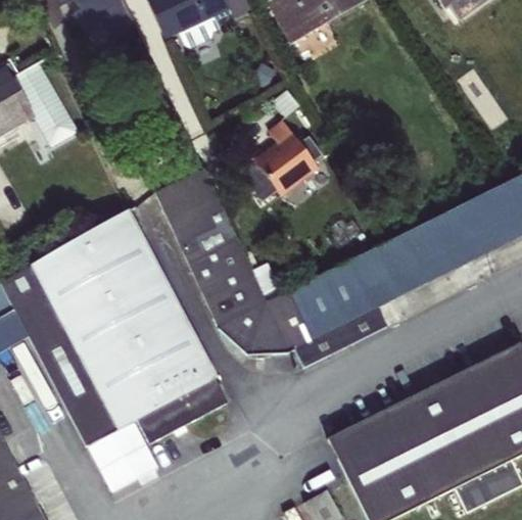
[(235,17),(251,10),(246,0),(148,0),(165,36),(180,29),(187,43),(192,45),(216,34),(216,32),(215,29),(221,26),(218,17),(215,12),(229,5),(232,10),(235,17)]
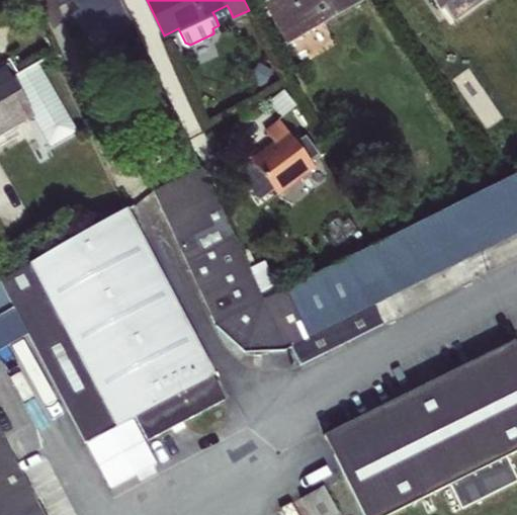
[(269,0),(267,1),(289,39),(356,0),(269,0)]
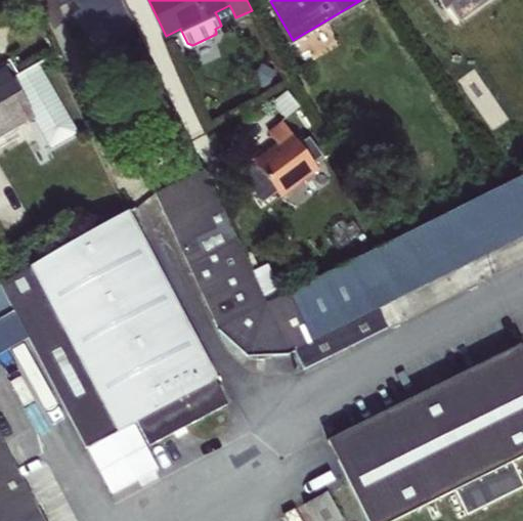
[(449,8),(454,14),(463,17),(487,0),(441,0),(448,9),(449,8)]
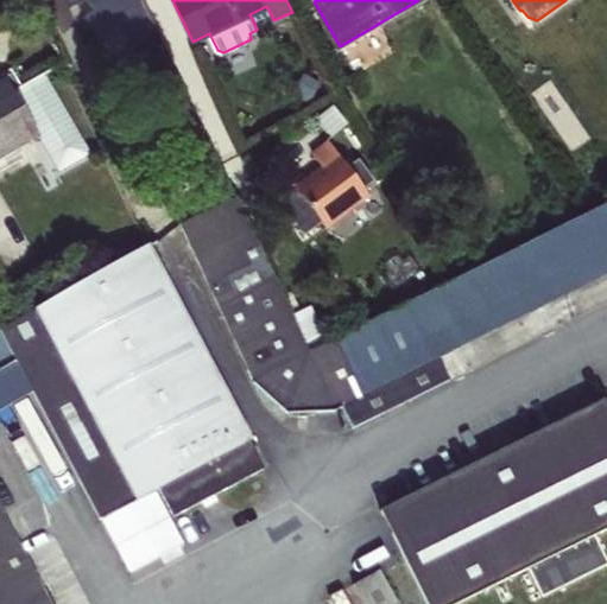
[(266,6),(250,14),(253,20),(270,12),(266,6)]
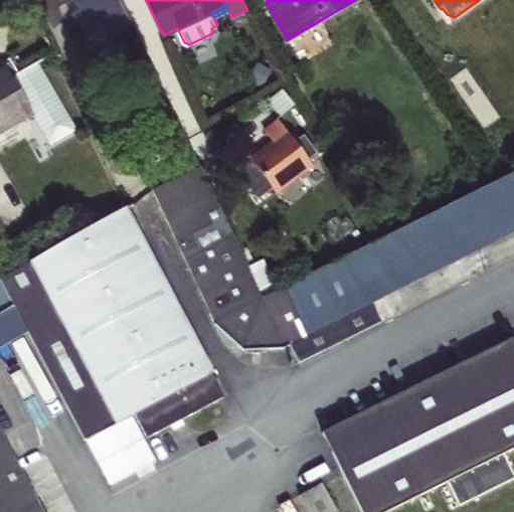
[(6,69),(0,72),(0,81),(10,76),(6,69)]
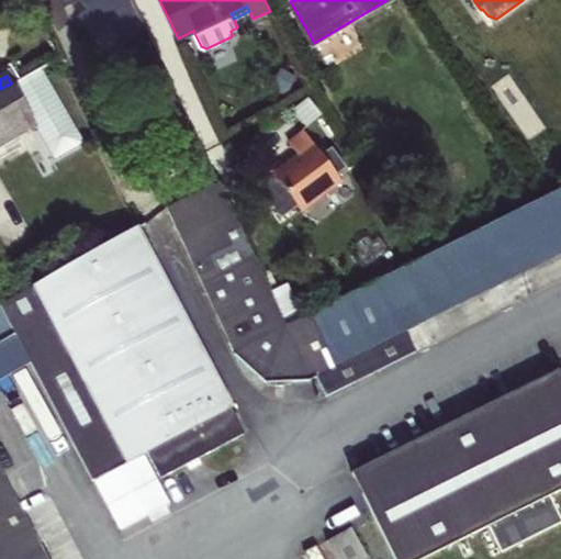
[(0,144),(35,123),(11,84),(0,89),(0,144)]
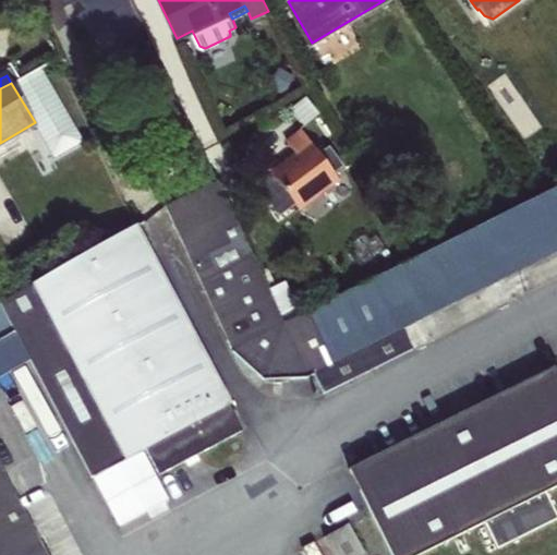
[(295,202),(299,207),(339,178),(336,173),(321,153),(303,129),(288,141),(298,154),(274,171),(270,167),(256,178),(281,212),(295,202)]
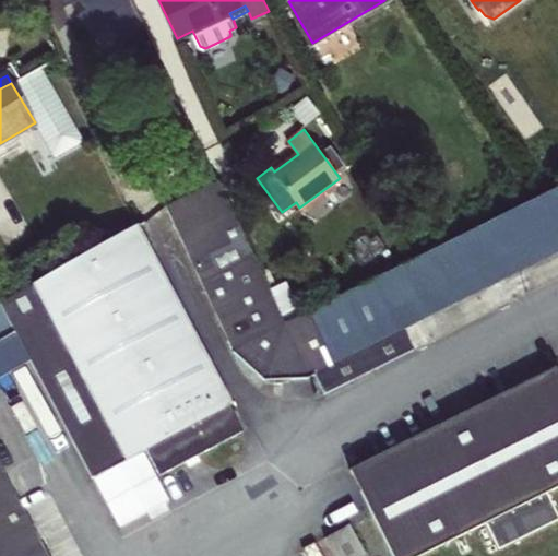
[(321,153),(336,174),(347,165),(332,145),(321,153)]
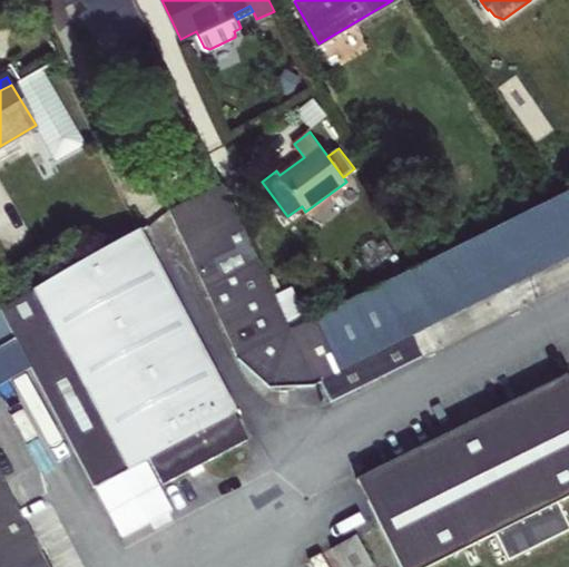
[(411,333),(568,255),(568,189),(293,328),(224,183),(169,207),(239,354),(238,354),(268,385),(281,384),(281,389),(290,389),(290,384),(314,383),(322,380),(331,400),(423,355),(411,333)]
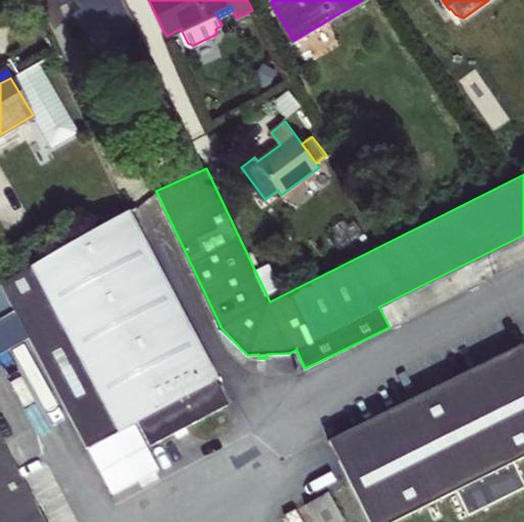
[(214,379),(218,378),(197,338),(130,209),(12,276),(0,283),(0,521),(45,521),(0,435),(0,317),(15,309),(31,337),(68,409),(86,448),(137,420),(150,444),(174,432),(177,437),(189,431),(186,426),(228,404),(214,379)]
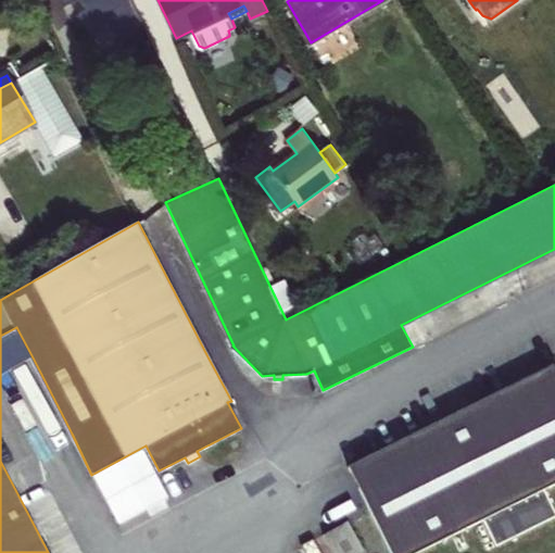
[(0,374),(33,357),(16,327),(0,336),(0,374)]
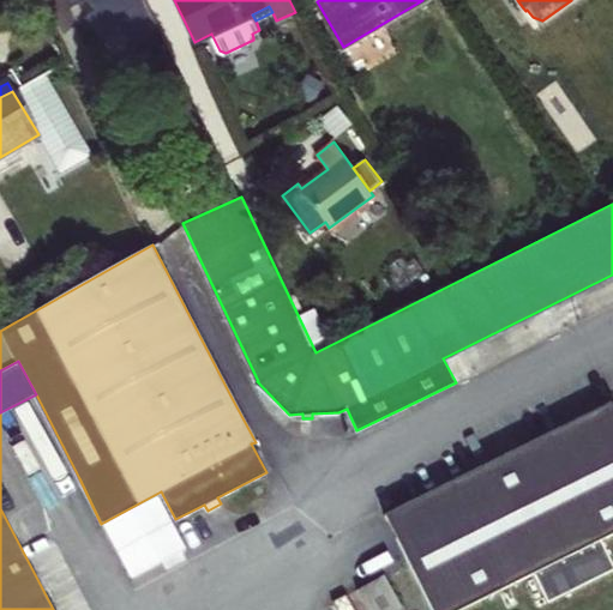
[(612,400),(385,512),(433,609),(457,609),(534,572),(548,599),(612,568),(612,560),(602,538),(612,533),(612,400)]
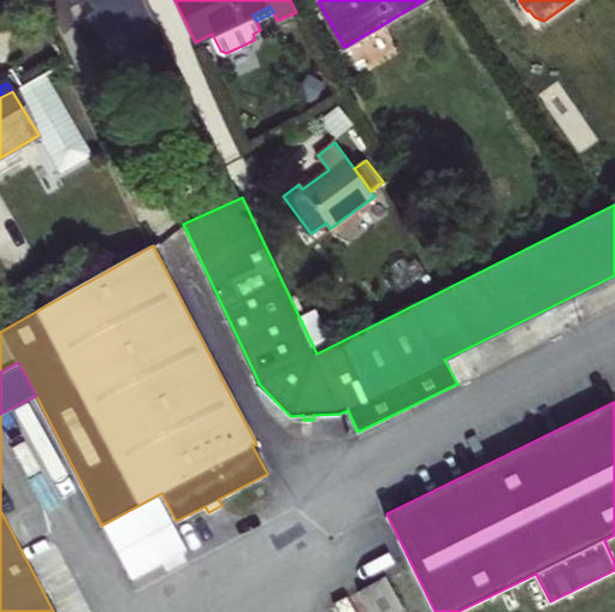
[(339,611),(394,611),(404,606),(386,575),(335,602),(339,611)]
